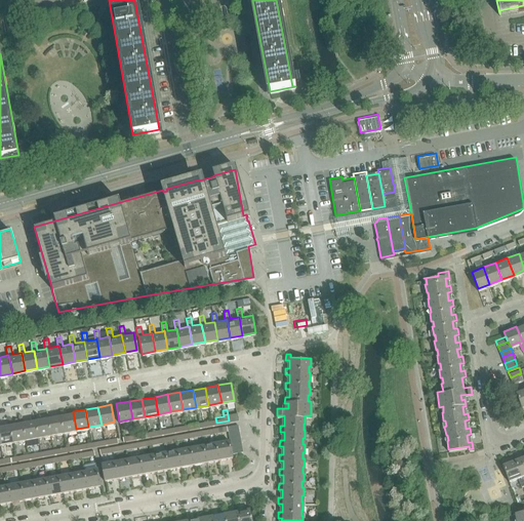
[(238,418),(237,410),(228,412),(230,421),(238,418)]
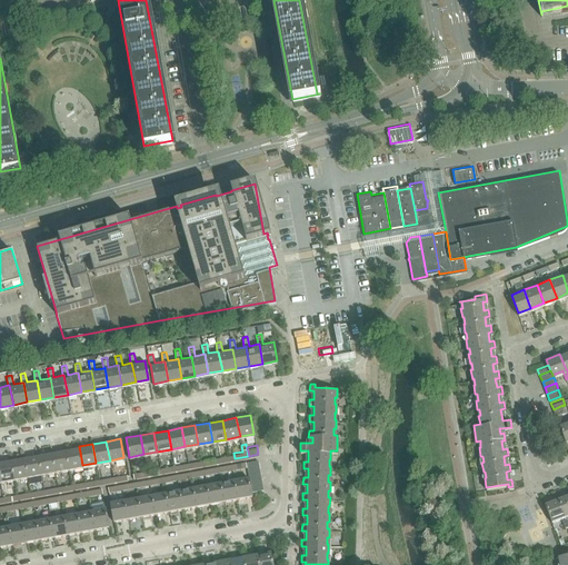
[(65,448),(68,468),(82,465),(79,446),(65,448)]
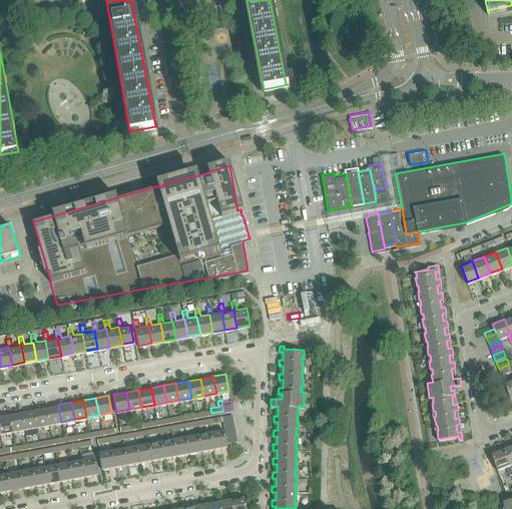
[(58,404),(46,407),(49,424),(61,422),(58,404)]
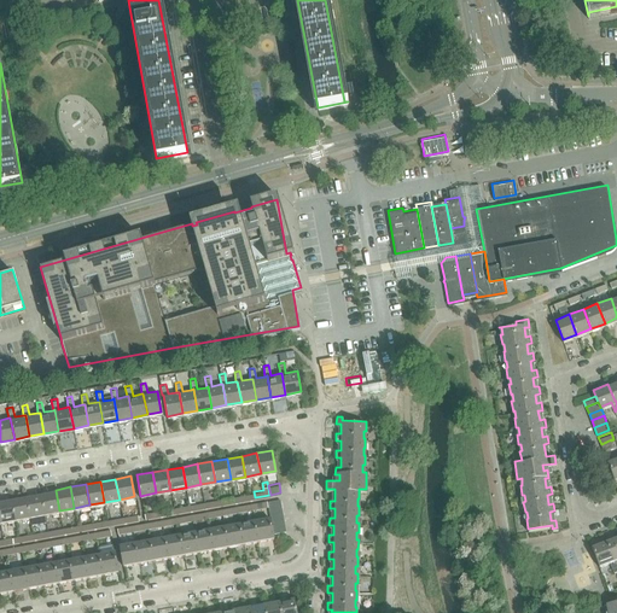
[(56,490),(41,492),(45,513),(59,511),(56,490)]
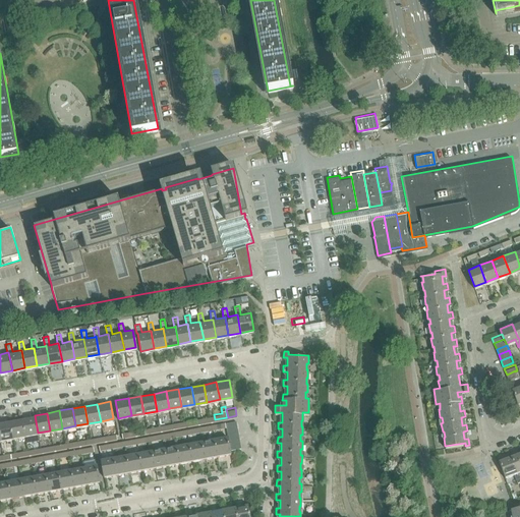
[(35,415),(21,417),(24,435),(38,433),(35,415)]
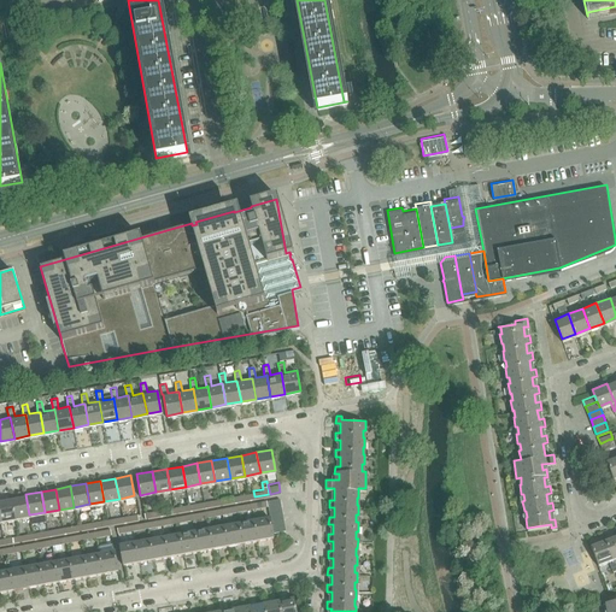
[(11,498),(15,518),(29,515),(25,494),(11,498)]
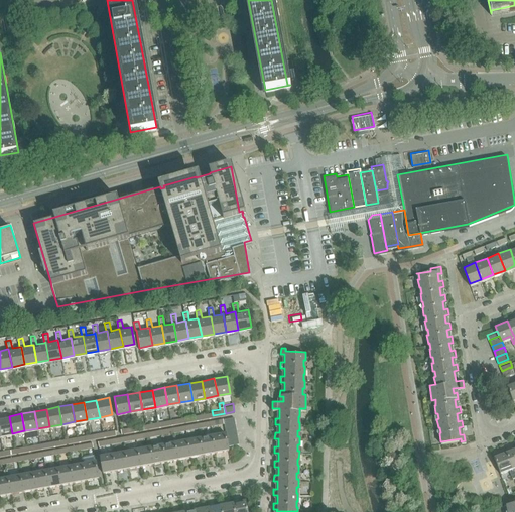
[(12,433),(9,416),(0,417),(0,435),(12,433)]
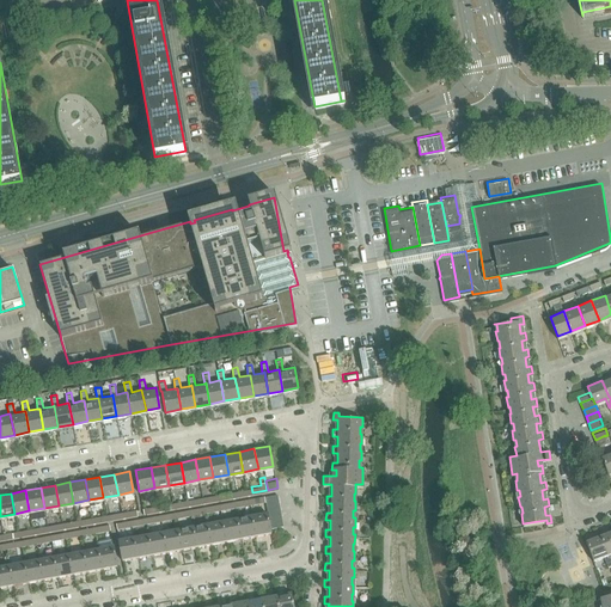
[(267,510),(251,513),(255,533),(270,531),(269,526),(268,520),(267,513),(267,510)]
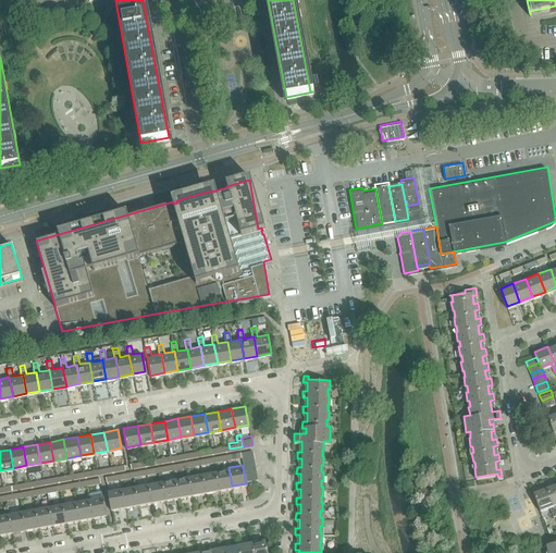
[(215,470),(219,489),(232,486),(229,467),(215,470)]
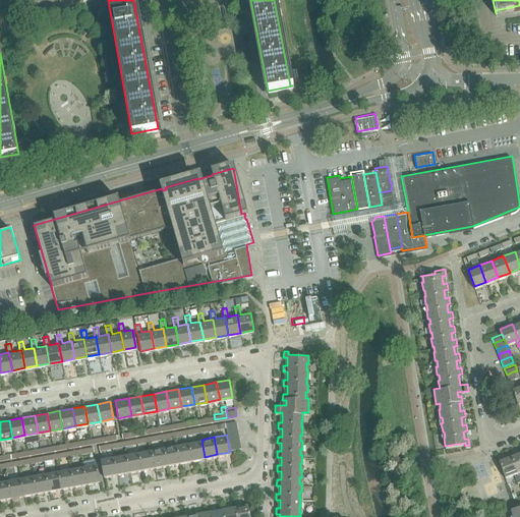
[(201,440),(189,442),(192,459),(205,457),(201,440)]
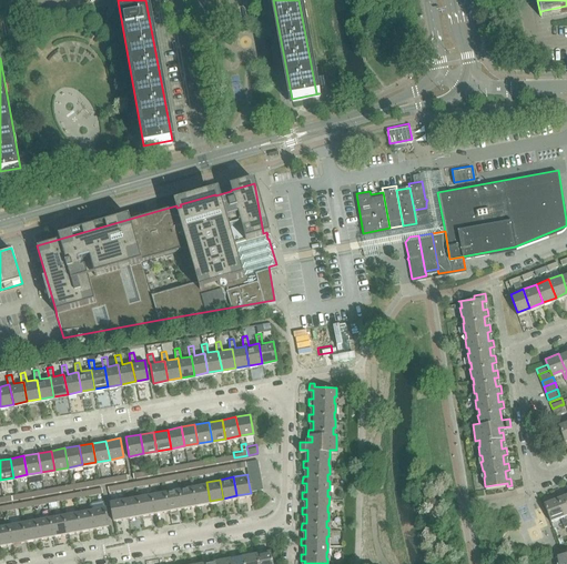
[(206,482),(192,484),(195,503),(210,501),(206,482)]
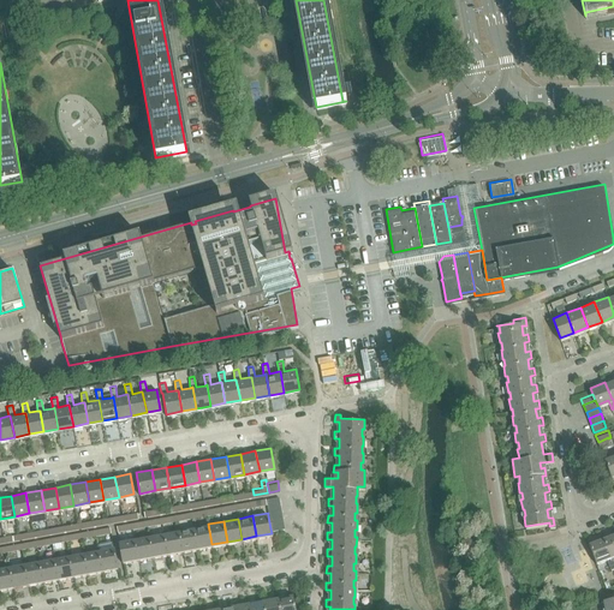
[(208,524),(194,526),(197,546),(212,544),(208,524)]
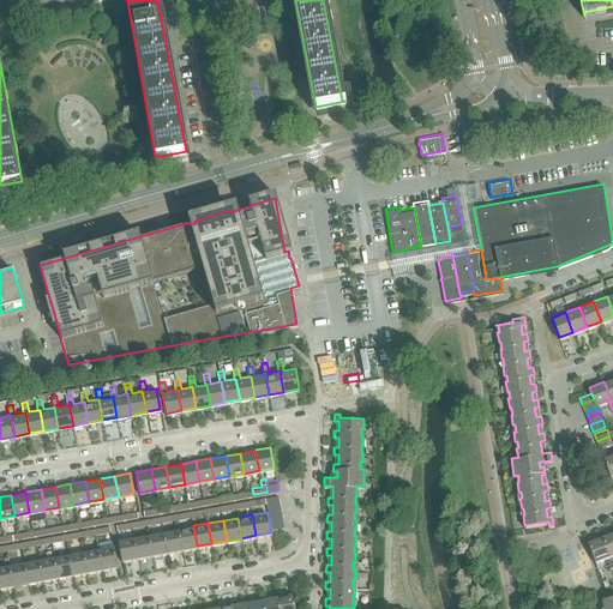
[(193,525),(178,529),(181,549),(197,546),(193,525)]
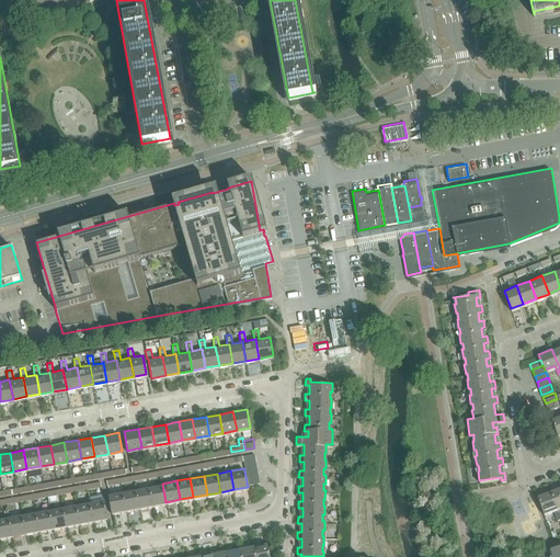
[(162,484),(149,486),(152,504),(166,502),(162,484)]
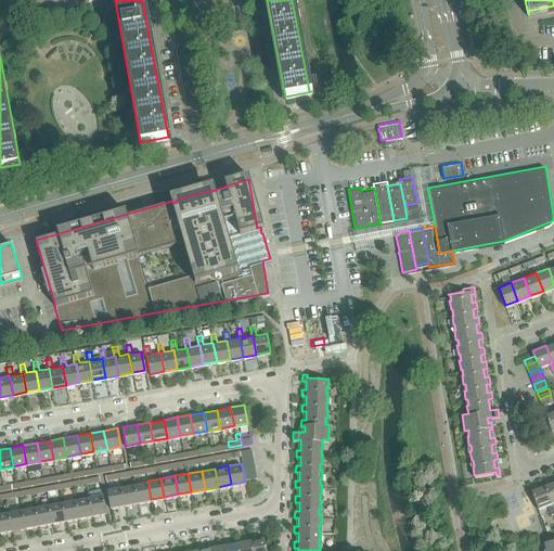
[(553,479),(543,484),(551,502),(552,501),(553,500),(553,479)]
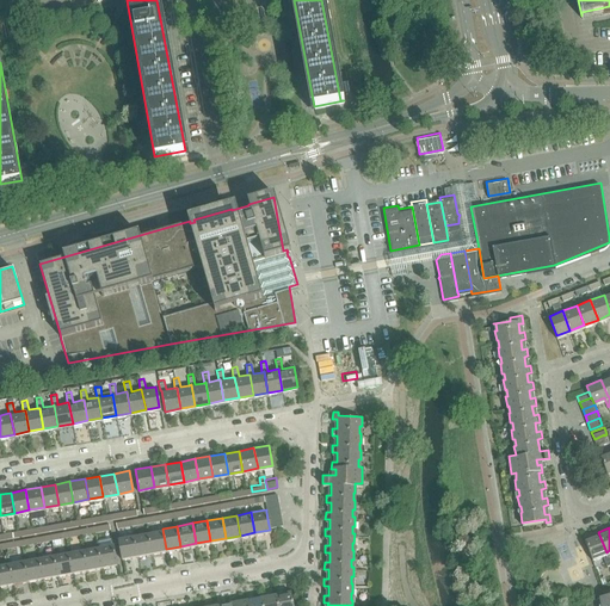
[(148,531),(152,551),(166,549),(162,529),(148,531)]
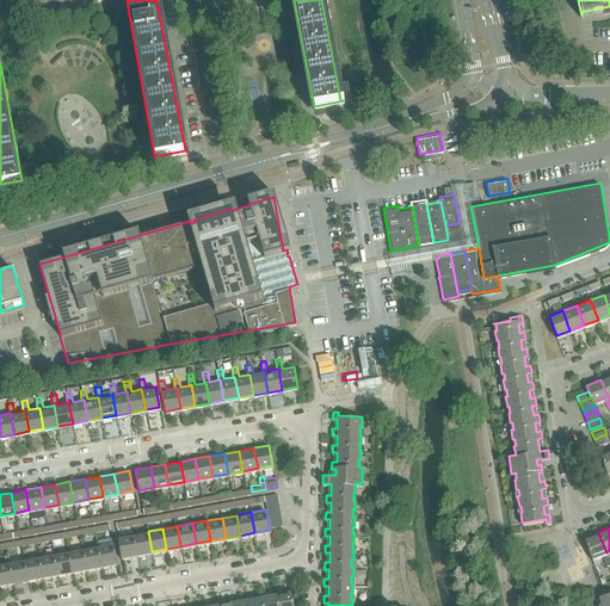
[(148,531),(133,533),(136,554),(152,551),(148,531)]
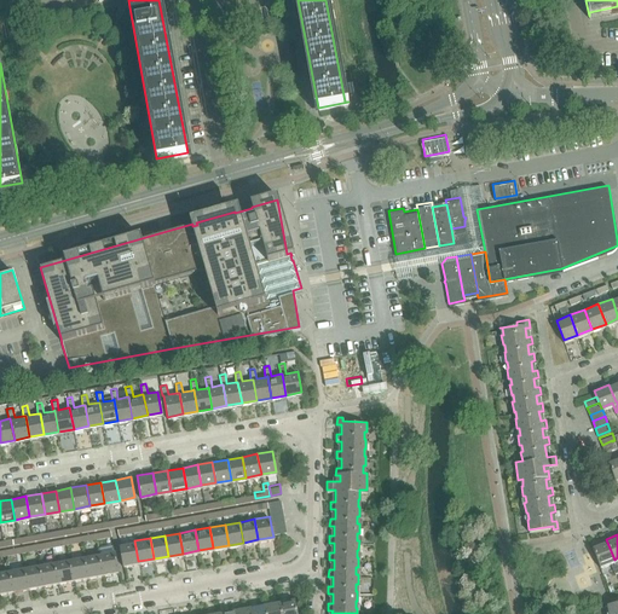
[(614,560),(606,539),(591,545),(600,565),(611,561),(614,571),(617,568),(617,565),(616,559),(614,560)]
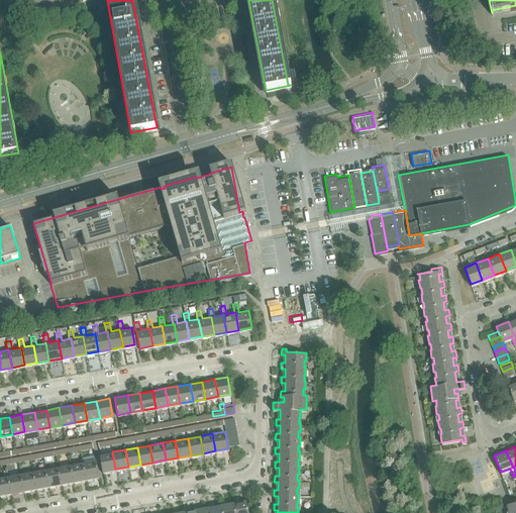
[(115,469),(112,451),(100,454),(103,472),(115,469)]
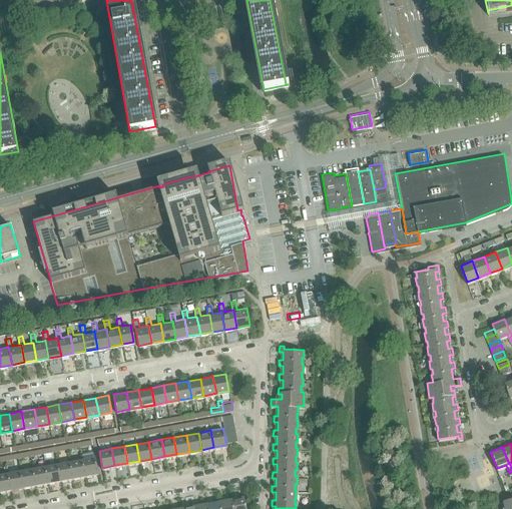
[(94,456),(82,458),(85,475),(97,473),(94,456)]
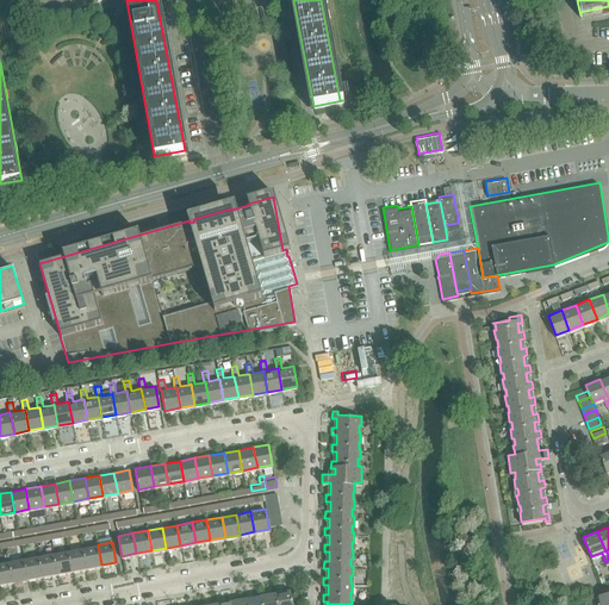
[(82,547),(86,567),(101,565),(98,544),(82,547)]
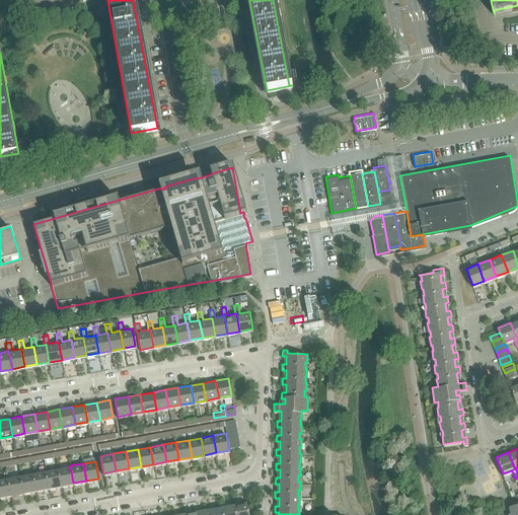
[(70,465),(58,467),(61,485),(73,483),(70,465)]
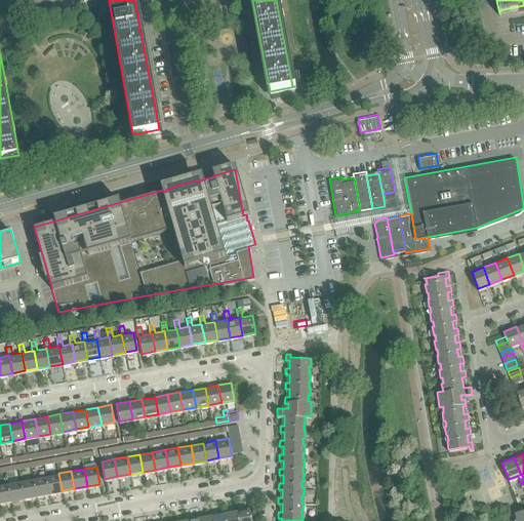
[(46,476),(49,493),(62,490),(58,473),(46,476)]
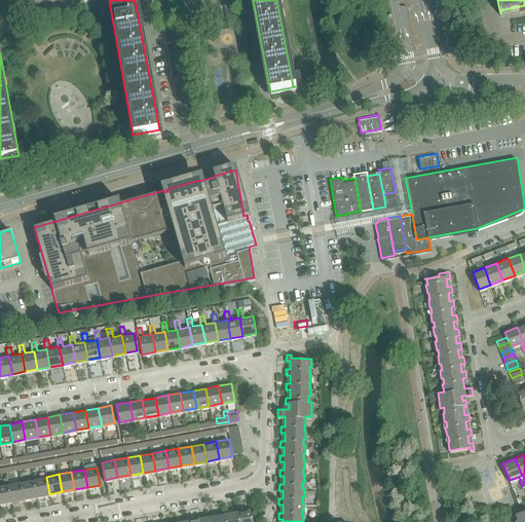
[(49,494),(46,477),(33,479),(36,496),(49,494)]
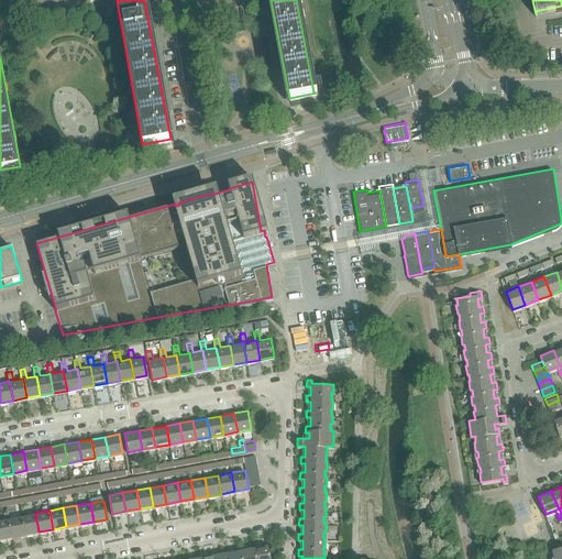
[(35,513),(22,515),(25,534),(39,532),(35,513)]
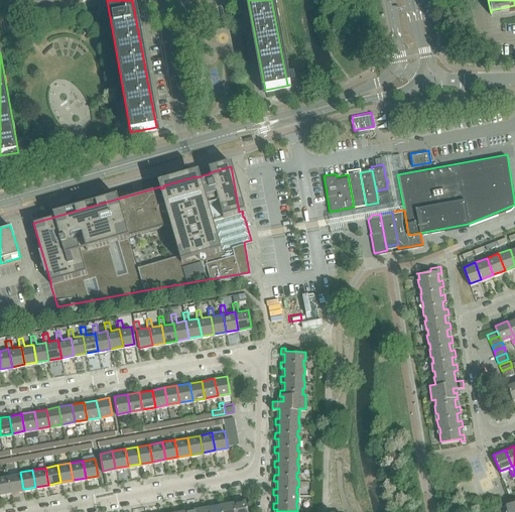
[(8,474),(11,491),(23,489),(20,472),(8,474)]
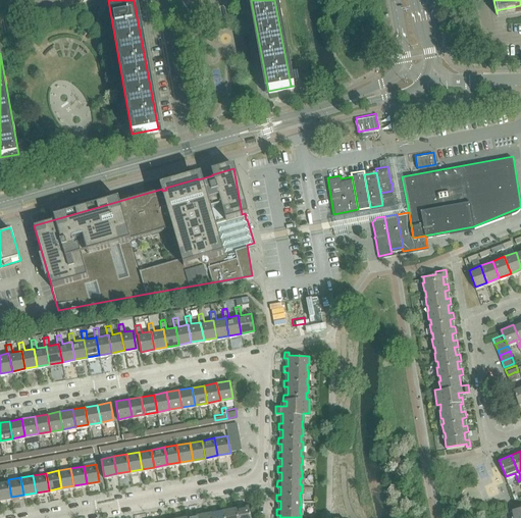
[(0,499),(11,497),(8,479),(0,481),(0,499)]
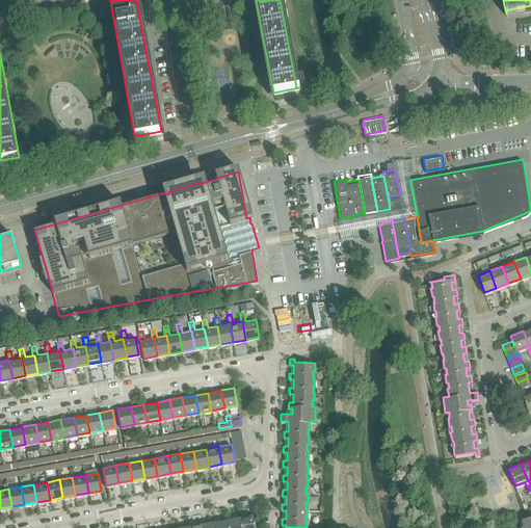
[(241,527),(255,527),(253,513),(239,516),(241,527)]
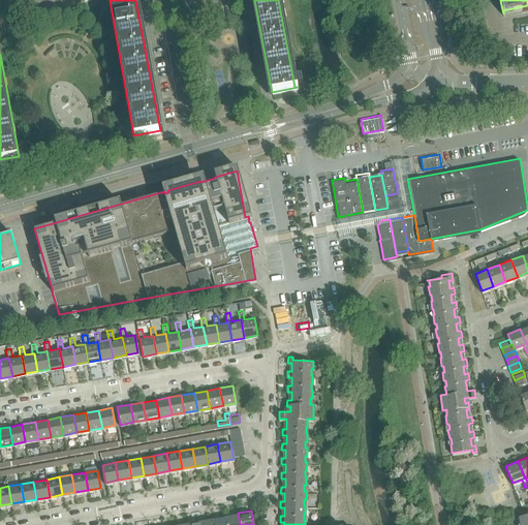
[(240,524),(238,513),(225,515),(227,524),(240,524)]
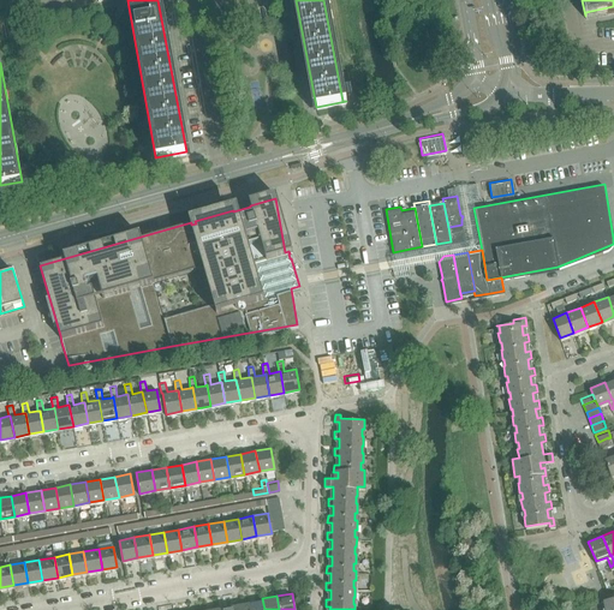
[(604,609),(613,609),(613,597),(603,599),(604,599),(606,605),(604,606),(604,609)]
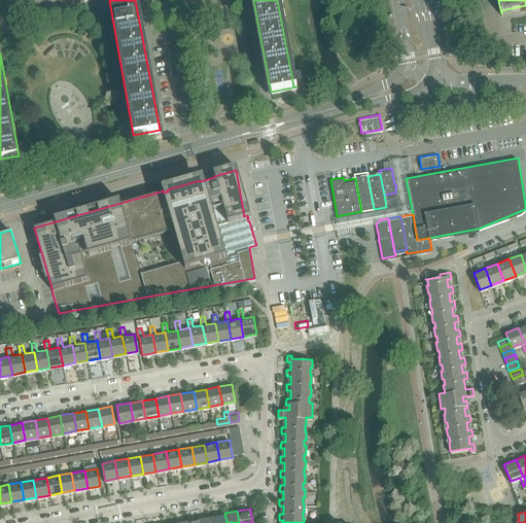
[(213,522),(226,522),(224,513),(212,515),(213,522)]
